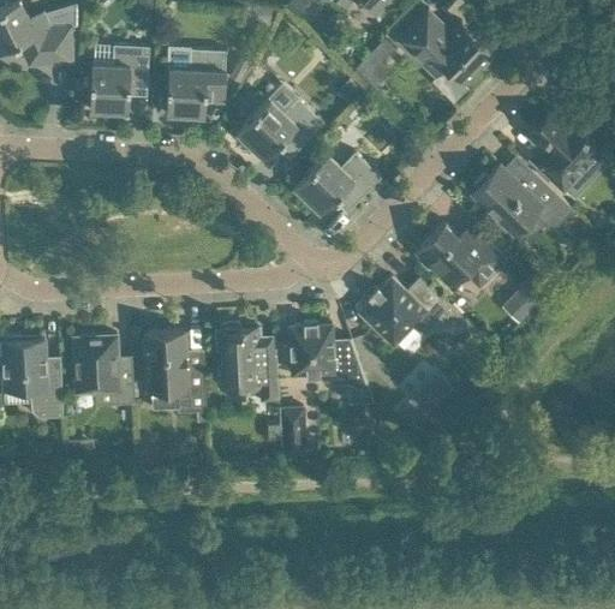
[(296,15),(308,1),(306,0),(293,0),(288,7),(296,15)]
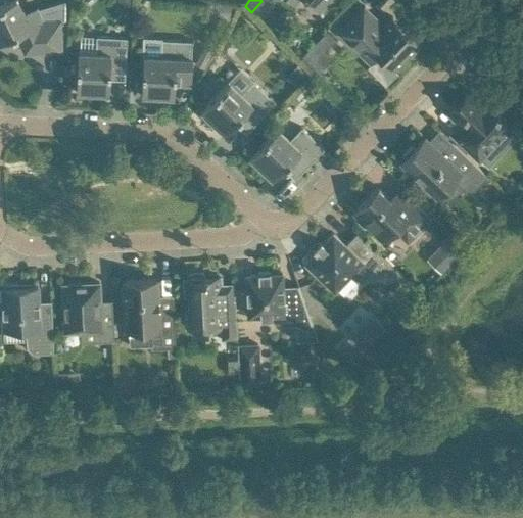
[(287,0),(295,7),(301,0),(305,0),(319,12),(330,0),(287,0)]
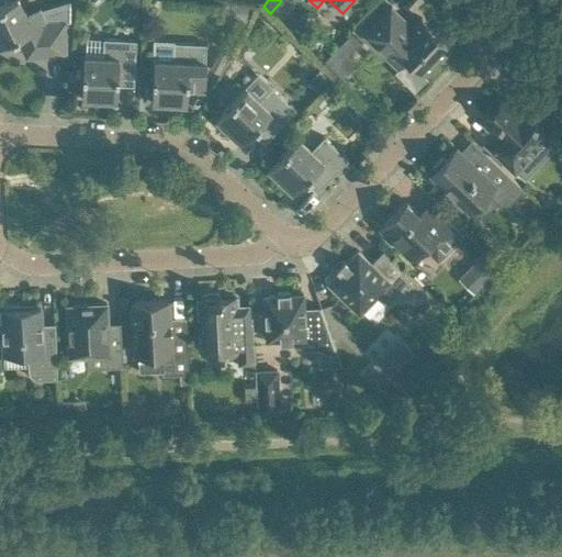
[(0,48),(18,41),(26,62),(67,59),(65,25),(46,26),(40,12),(26,19),(19,1),(0,10),(0,48)]
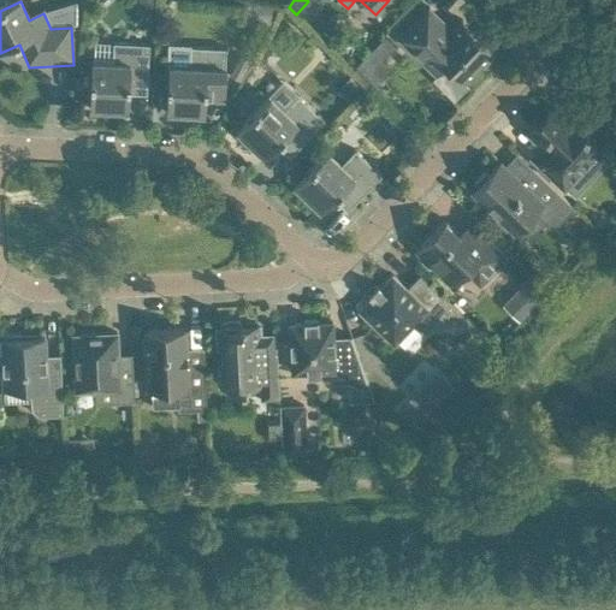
[(270,29),(272,13),(262,11),(259,28),(270,29)]
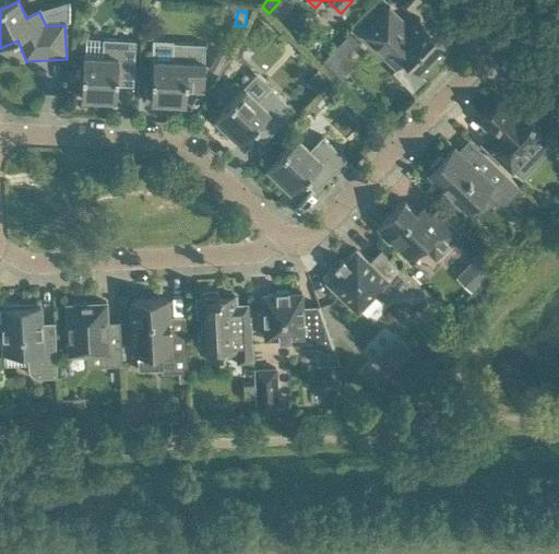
[(411,32),(389,11),(361,39),(396,72),(405,62),(421,78),(436,62),(439,63),(447,56),(445,52),(449,49),(420,22),(411,32)]
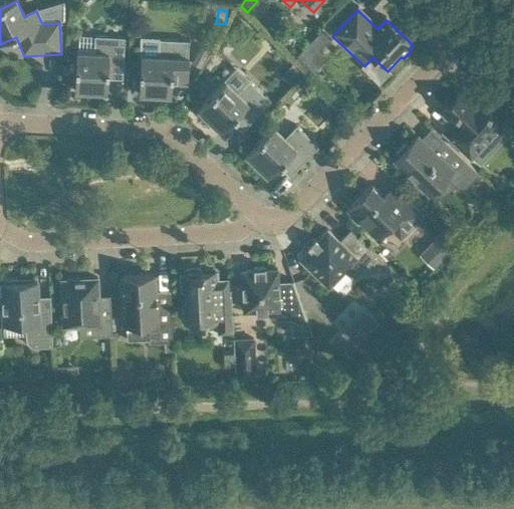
[(317,51),(326,40),(319,33),(297,57),(313,72),(326,59),(317,51)]
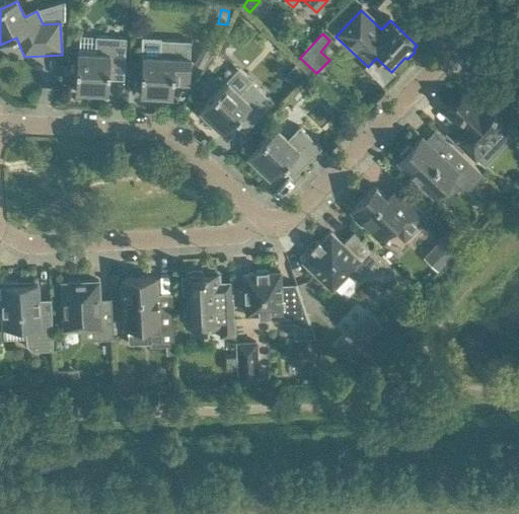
[(76,95),(108,97),(109,75),(125,75),(126,41),(95,40),(95,56),(78,55),(76,95)]
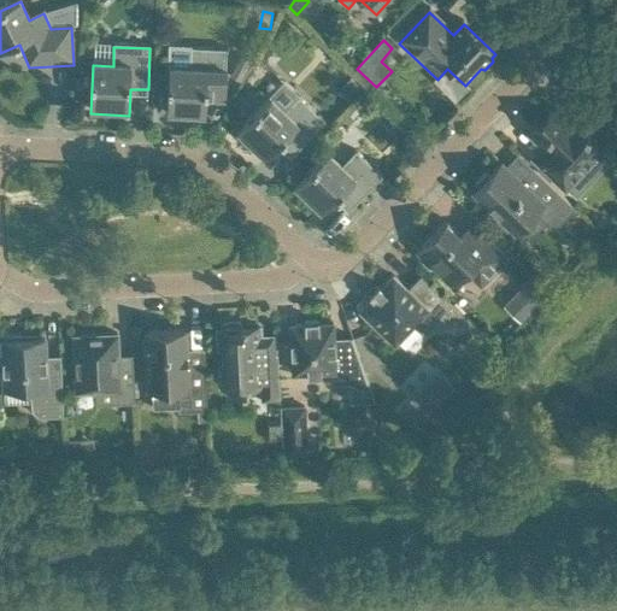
[(191,71),(170,70),(168,118),(206,119),(206,105),(224,106),(225,93),(227,52),(192,51),(191,71)]
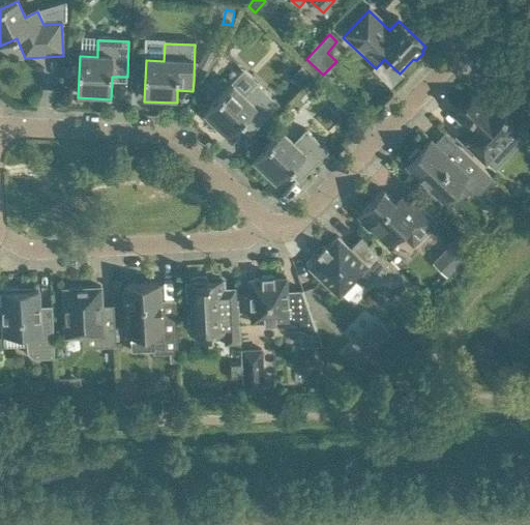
[(207,74),(216,56),(207,51),(198,68),(207,74)]
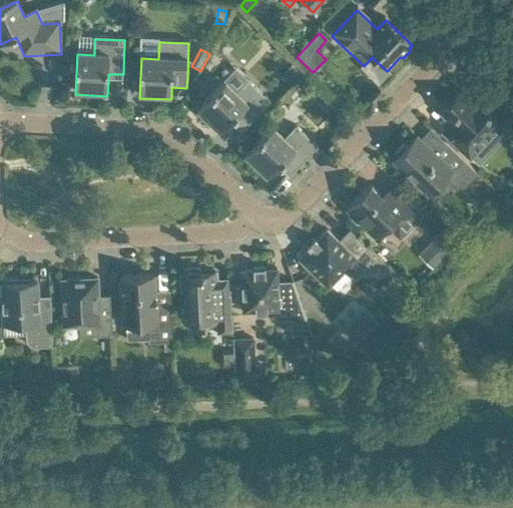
[(290,88),(302,76),(293,68),(281,80),(290,88)]
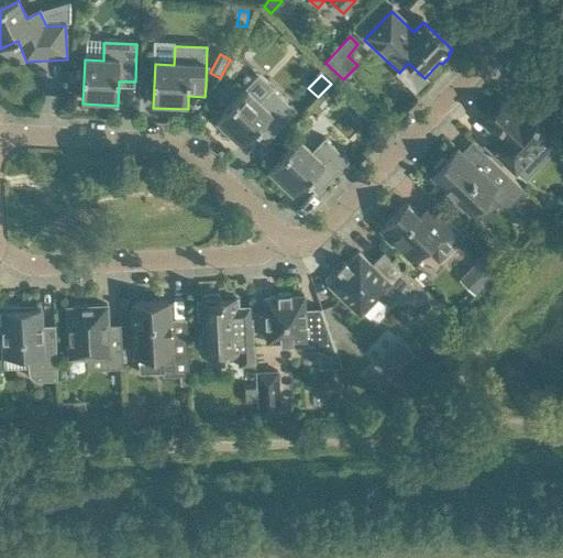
[(217,123),(242,149),(258,130),(271,141),(297,115),(273,91),(260,105),(246,91),(217,123)]
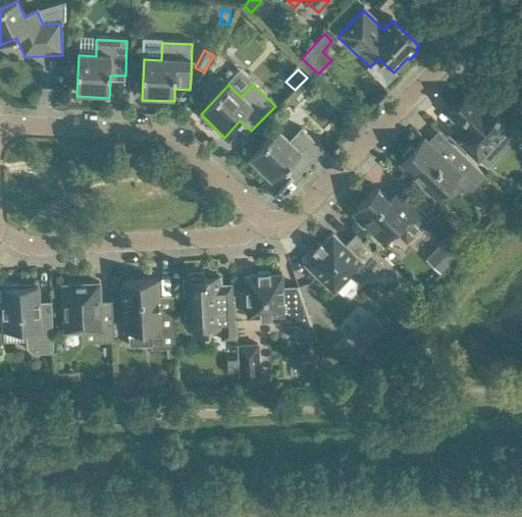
[(454,111),(449,116),(461,127),(452,137),(478,162),(479,161),(487,169),(500,156),(490,149),(508,131),(510,128),(502,120),(498,116),(499,114),(498,111),(497,109),(494,106),(491,105),(488,104),(486,106),(484,103),(481,106),(469,95),(464,100),(462,99),(459,100),(457,101),(455,103),(453,106),(453,109),(454,111)]
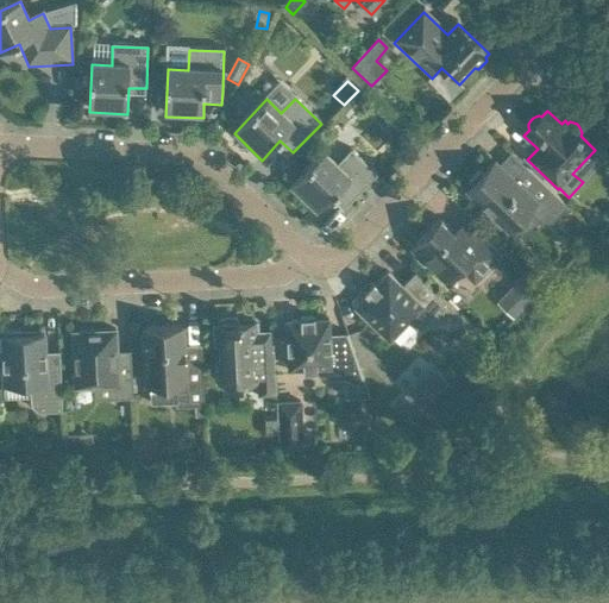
[(290,187),(318,213),(337,194),(350,206),(377,177),(351,152),(338,167),(324,152),(290,187)]
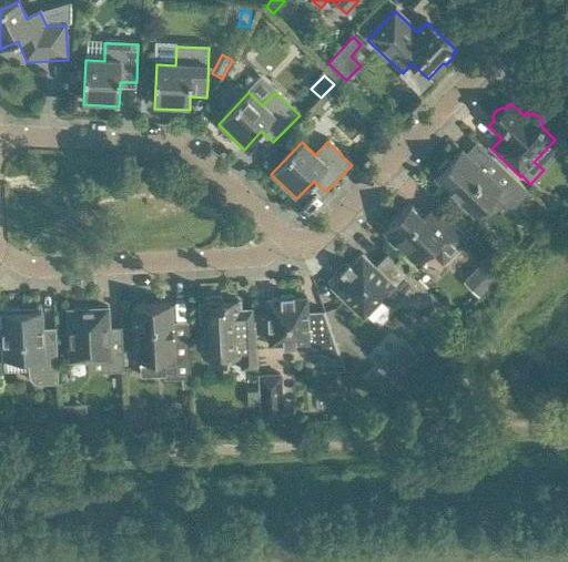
[(450,165),(447,162),(437,173),(440,176),(437,180),(459,202),(456,206),(466,216),(470,213),(475,217),(494,198),(506,210),(516,211),(529,195),(490,159),(478,171),(462,154),(450,165)]
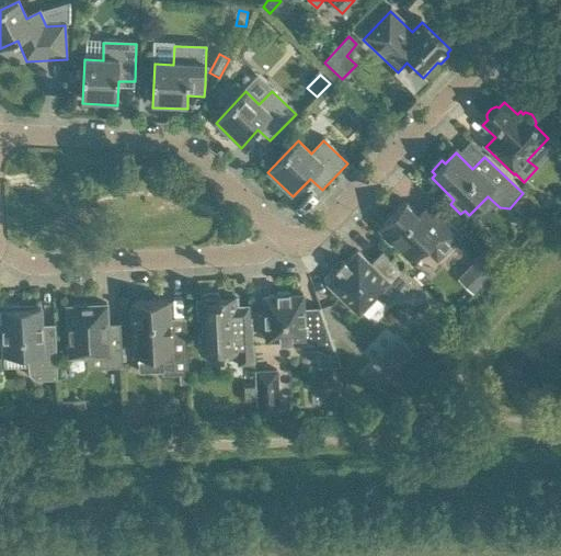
[(461,238),(428,206),(419,217),(405,205),(379,233),(384,237),(382,241),(390,249),(396,248),(411,262),(423,250),(437,263),(461,238)]
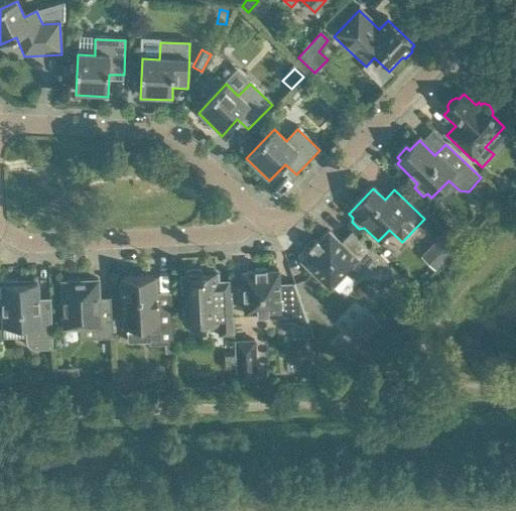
[(361,279),(380,260),(352,234),(341,245),(329,234),(318,244),(316,242),(308,250),(311,252),(301,263),(331,291),(347,274),(353,279),(361,279)]
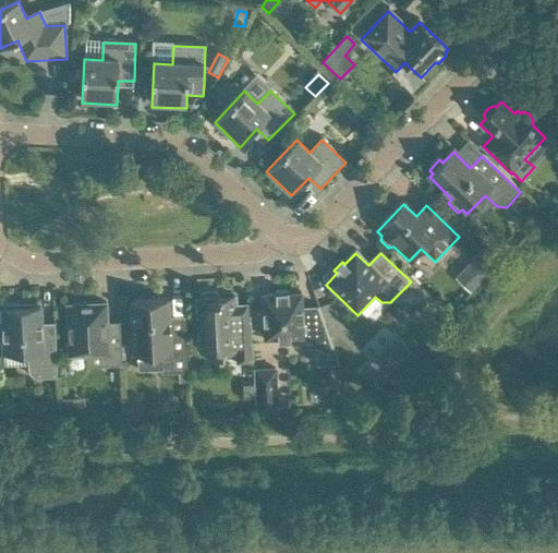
[(477,267),(470,275),(480,284),(492,272),(478,259),(474,264),(477,267)]
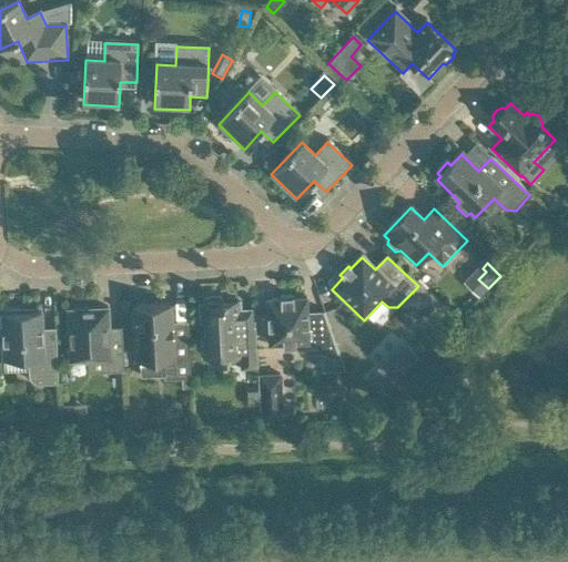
[(344,374),(345,373),(324,314),(323,314),(324,316),(307,317),(306,300),(294,302),(294,299),(281,299),(281,302),(267,303),(270,347),(274,347),(274,345),(283,344),(283,348),(296,348),(296,344),(307,343),(308,355),(337,354),(337,355),(338,355),(344,371),(343,371),(344,374)]
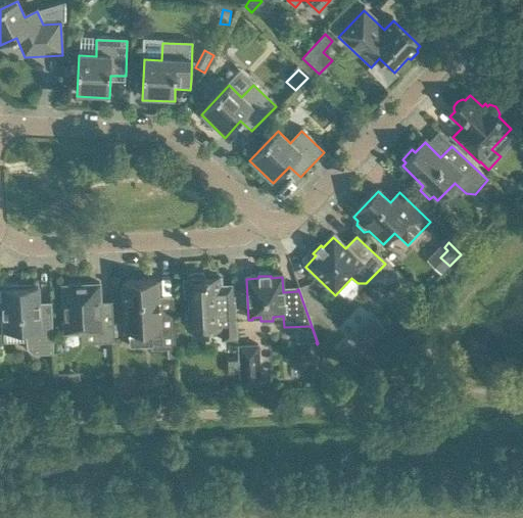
[(222,344),(237,343),(234,287),(221,288),(220,280),(185,282),(188,331),(221,329),(222,344)]
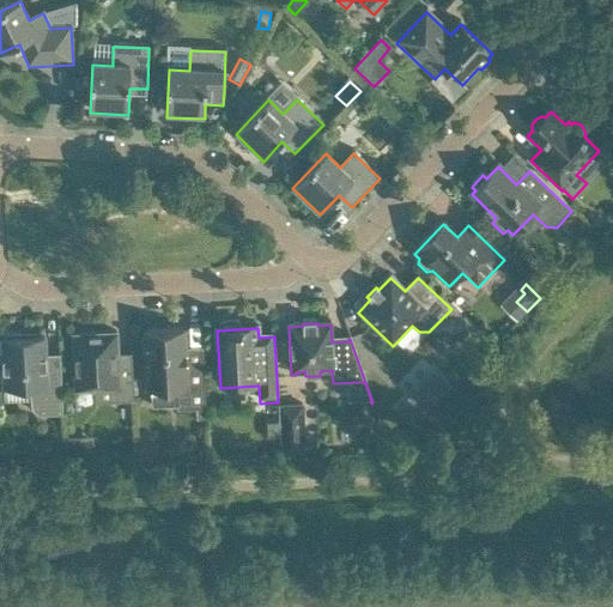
[(184,332),(145,334),(145,343),(141,343),(143,359),(146,359),(147,389),(176,388),(177,413),(207,412),(205,365),(186,366),(184,332)]
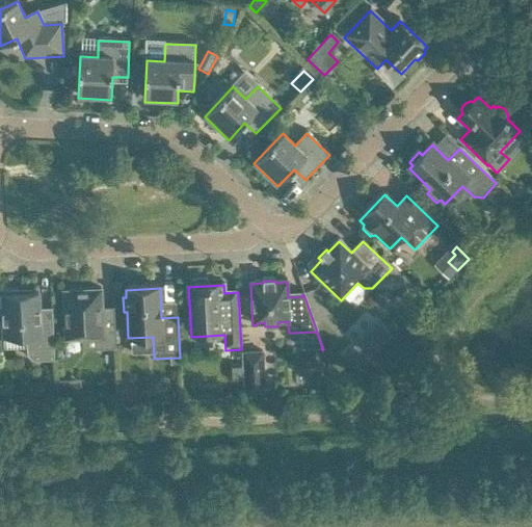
[(63,293),(67,340),(99,339),(100,351),(116,350),(114,310),(102,310),(101,291),(63,293)]
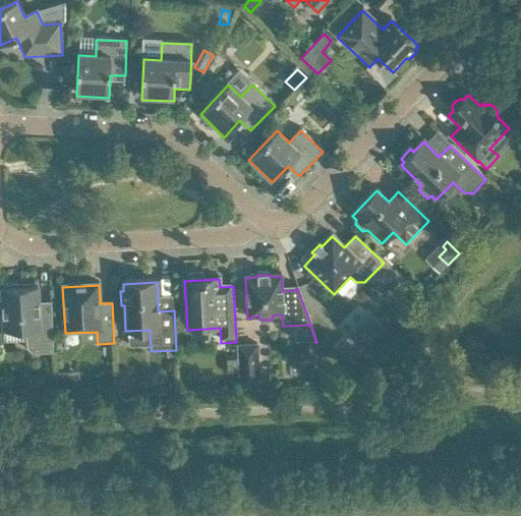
[(32,354),(36,355),(54,354),(52,316),(40,317),(38,288),(18,289),(18,286),(3,287),(4,290),(1,290),(2,295),(0,294),(0,309),(2,309),(4,332),(25,331),(26,347),(27,351),(32,354)]
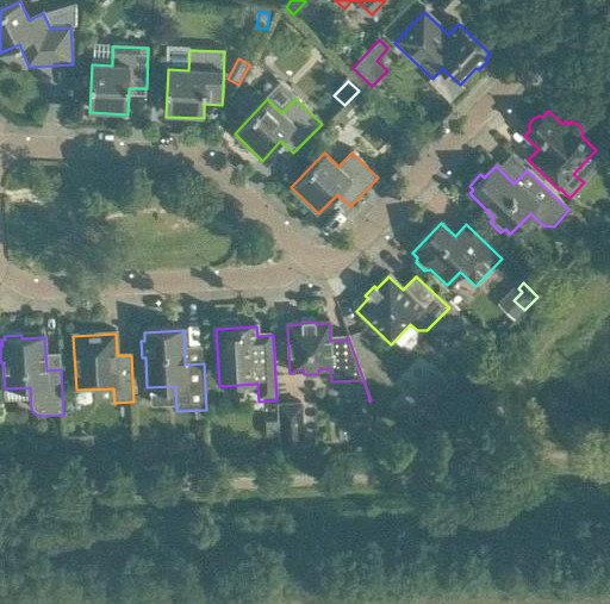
[(433,371),(394,411),(410,427),(448,386),(433,371)]
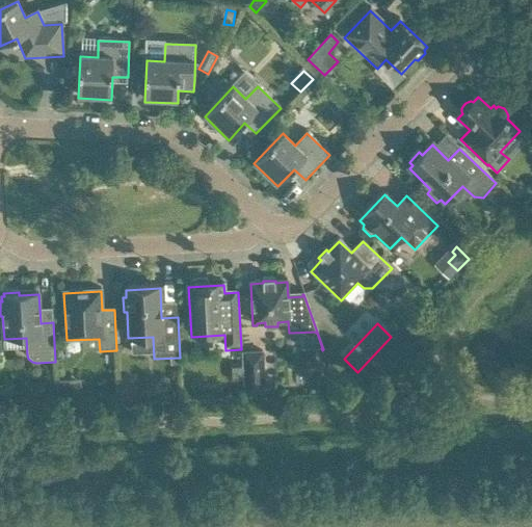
[(243,353),(241,353),(243,395),(266,394),(266,393),(264,393),(263,354),(243,356),(243,353)]
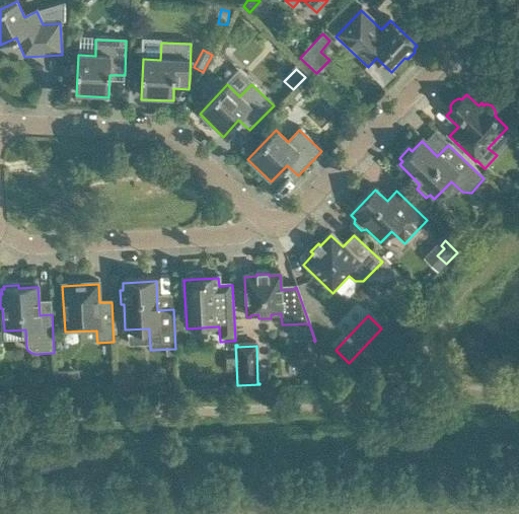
[(8,389),(0,389),(0,399),(9,399),(8,389)]
